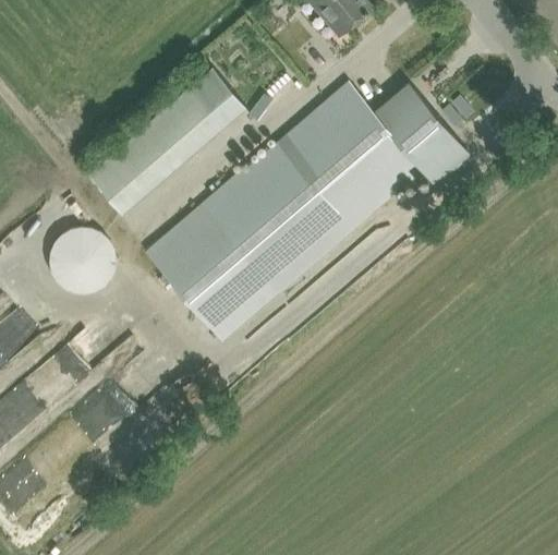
[(306,0),(339,37),(373,8),(365,0),(306,0)]
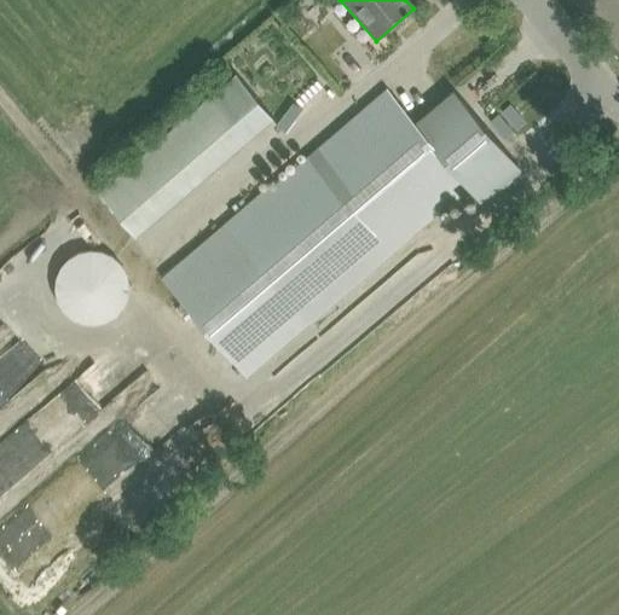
[(134,238),(272,120),(235,76),(98,193),(134,238)]
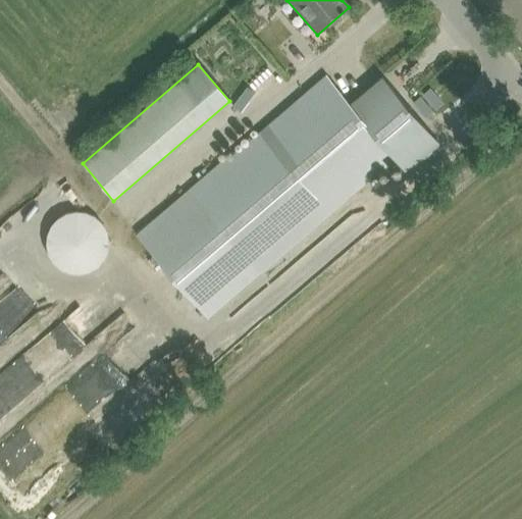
[(181,203),(138,238),(207,318),(249,281),(378,170),(394,157),(326,79),(310,92),(181,203)]
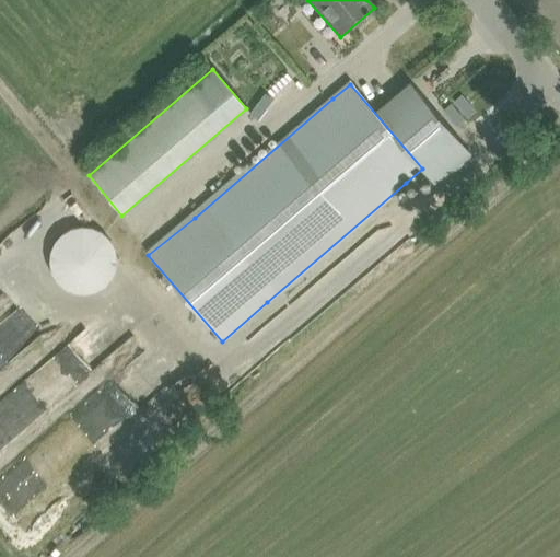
[(116,267),(116,264),(116,260),(116,258),(115,256),(115,253),(114,250),(112,246),(111,244),(108,241),(106,239),(104,236),(102,234),(98,233),(95,232),(93,231),(90,230),(86,229),(83,229),(80,229),(77,230),(73,230),(70,231),(68,232),(65,234),(62,236),(59,239),(57,241),(55,243),(54,245),(53,248),(50,252),(50,255),(49,258),(49,262),(49,264),(49,268),(50,271),(51,275),(53,278),(55,280),(57,283),(59,286),(61,288),(63,290),(67,291),(69,293),(72,294),(76,294),(79,296),(82,296),(85,296),(89,296),(92,294),(94,293),(97,292),(101,290),(103,289),(105,287),(107,283),(109,281),(112,279),(113,276),(114,273),(115,269),(116,267)]
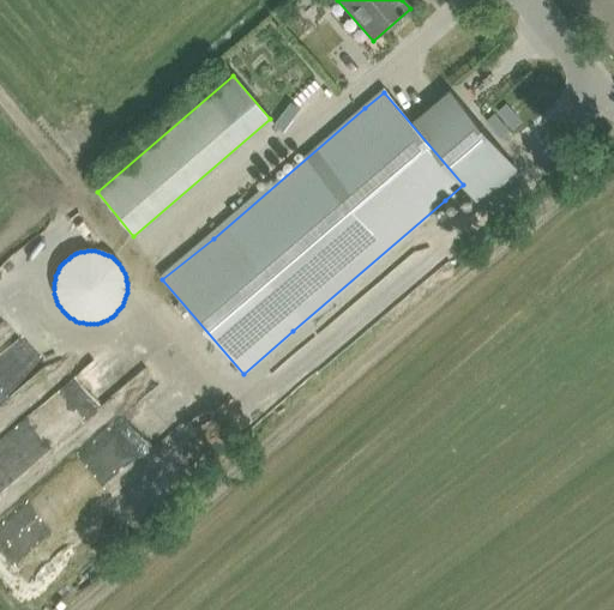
[(0,405),(20,387),(0,364),(0,405)]
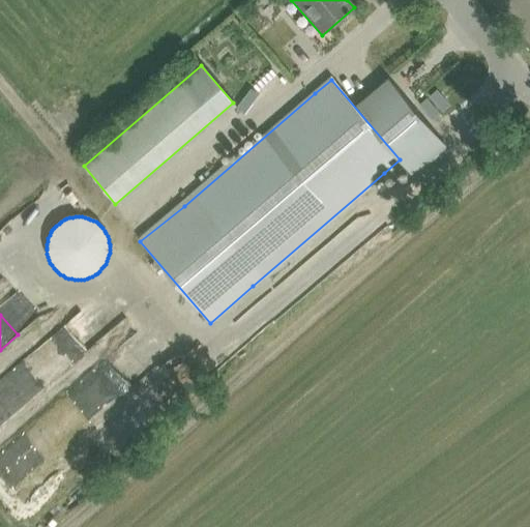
[(117,384),(108,391),(95,375),(47,411),(68,440),(126,397),(117,384)]
